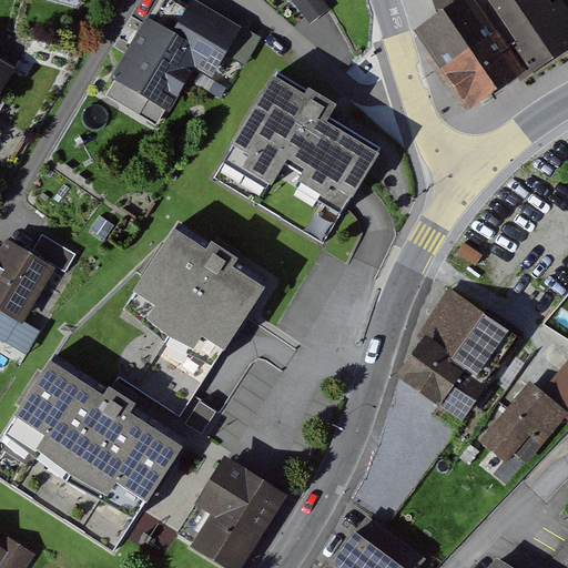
[(195,0),(164,0),(145,34),(203,67),(224,78),(250,30),(195,0)]
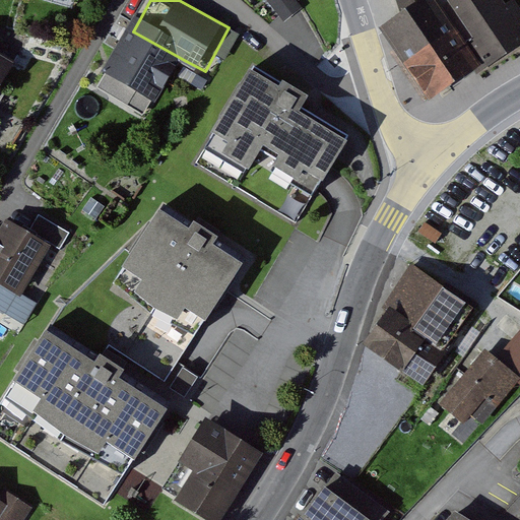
[(268,0),(281,21),(303,8),(298,0),(268,0)]
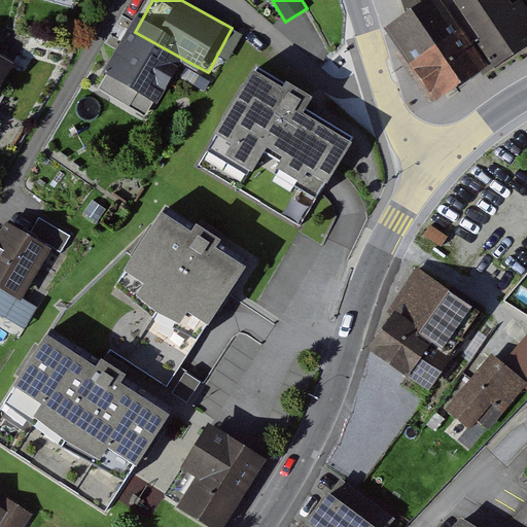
[(446,104),(500,69),(455,0),(438,0),(424,9),(396,28),(446,104)]
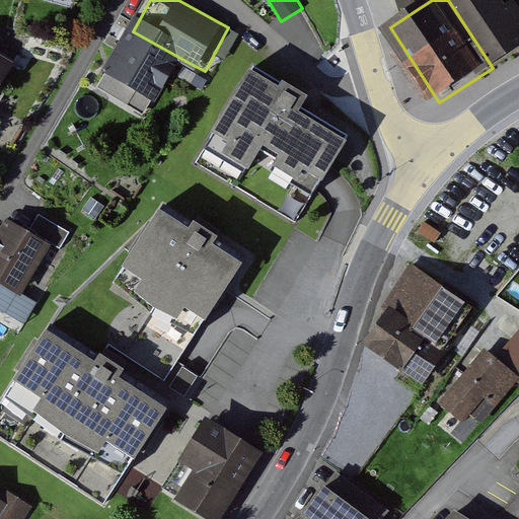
[(410,0),(418,9),(432,0),(410,0)]
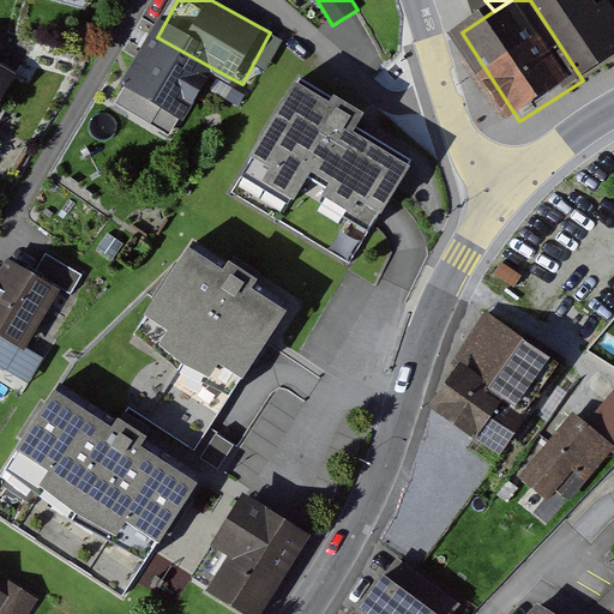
[(530,0),(583,80),(613,59),(613,2),(609,6),(605,0),(530,0)]
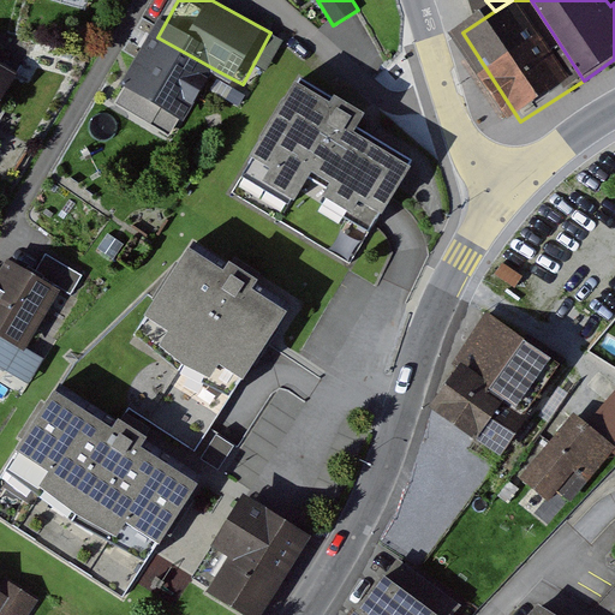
[(220,72),(157,37),(130,89),(192,124),(220,72)]
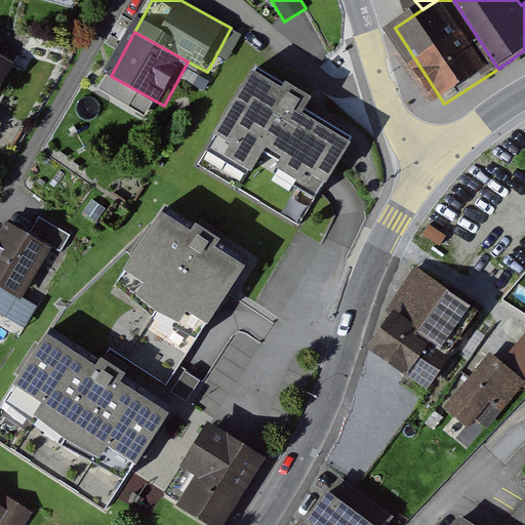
[(0,106),(26,62),(0,46),(0,106)]
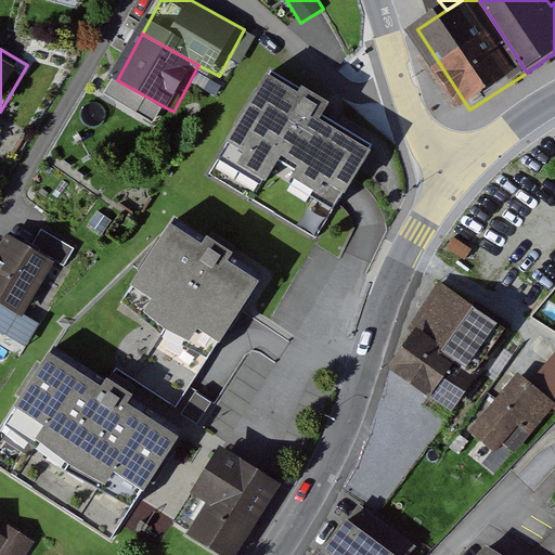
[(351,190),(377,145),(325,114),(332,103),(273,68),(231,139),(211,172),(322,237),(351,190)]
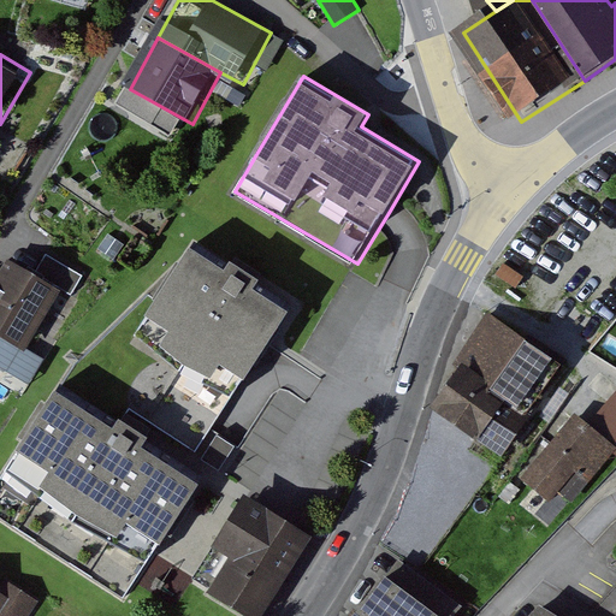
[(249,389),(302,309),(199,241),(146,320),(249,389)]
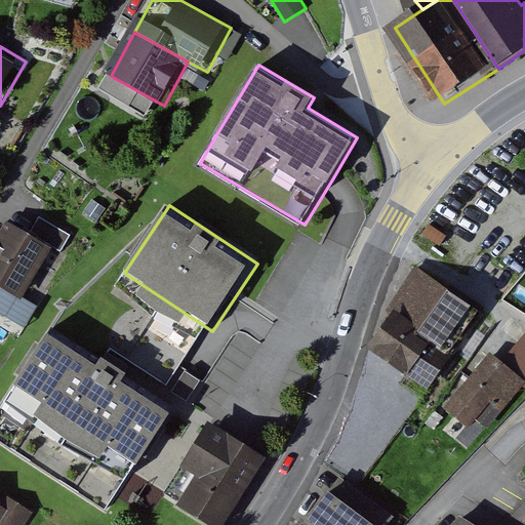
[(45,218),(37,234),(14,221),(2,244),(0,243),(0,280),(7,285),(0,298),(0,301),(16,311),(25,294),(35,299),(61,252),(65,254),(75,235),(45,218)]
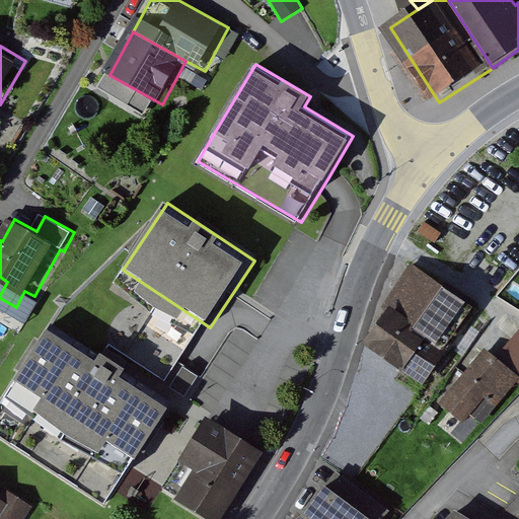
[(363,348),(392,367),(441,293),(405,270),(381,306),(388,310),(363,348)]
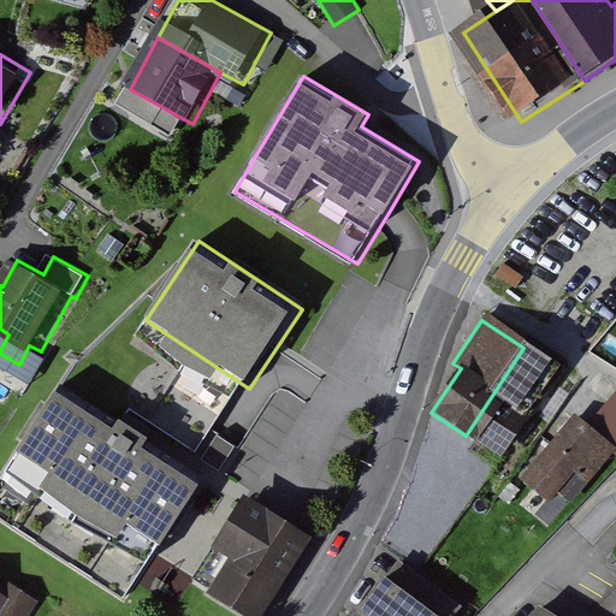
[(556,369),(523,348),(466,436),(497,457),(556,369)]
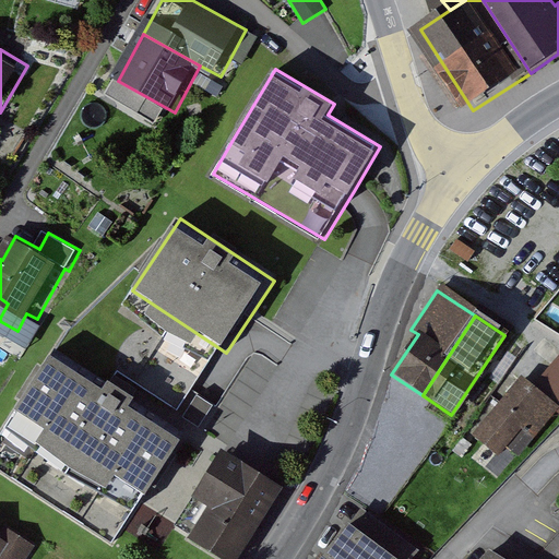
[(137,511),(187,431),(56,347),(4,427),(137,511)]
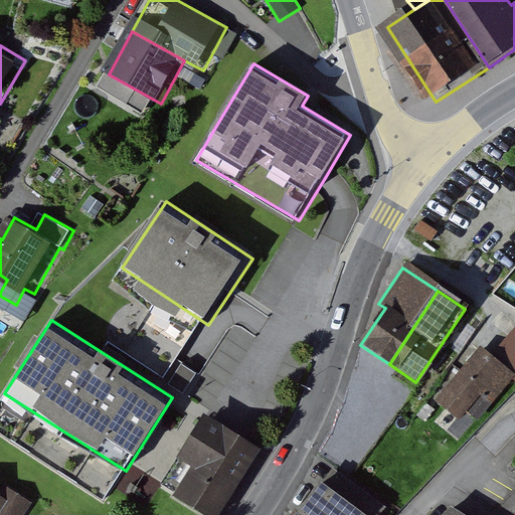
[(514,324),(487,356),(512,378),(514,381),(514,379),(514,324)]
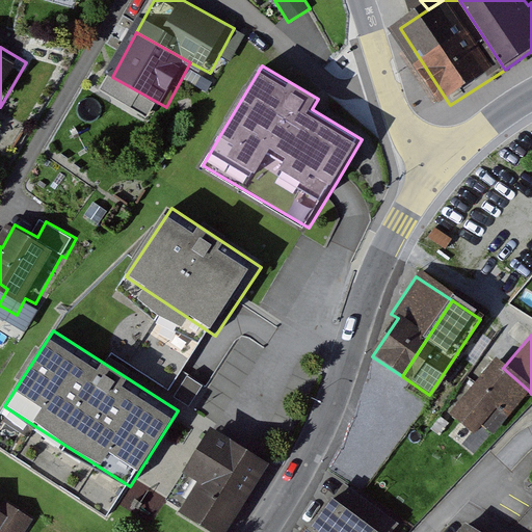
[(470,434),(479,424),(489,434),(529,391),(503,368),(494,360),(446,413),(470,434)]
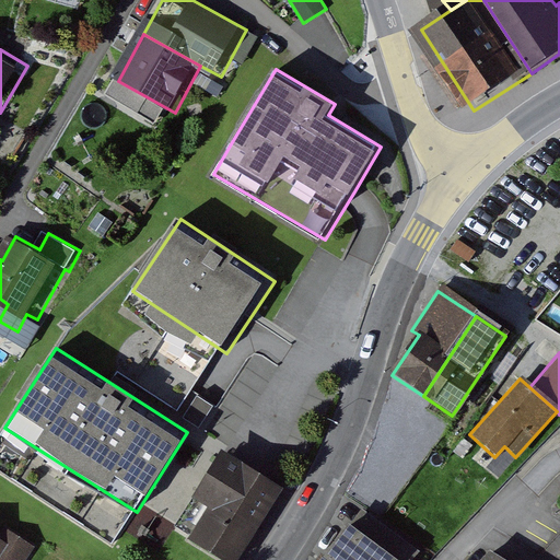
[(177,413),(205,427),(217,400),(190,387),(177,413)]
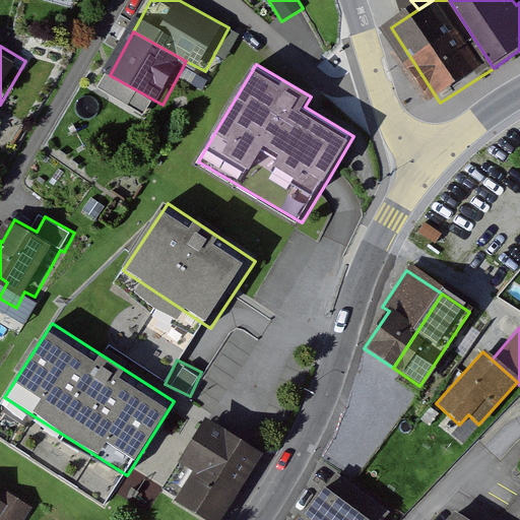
[(170,462),(179,467),(160,496),(198,519),(215,519),(257,454),(199,417),(170,462)]
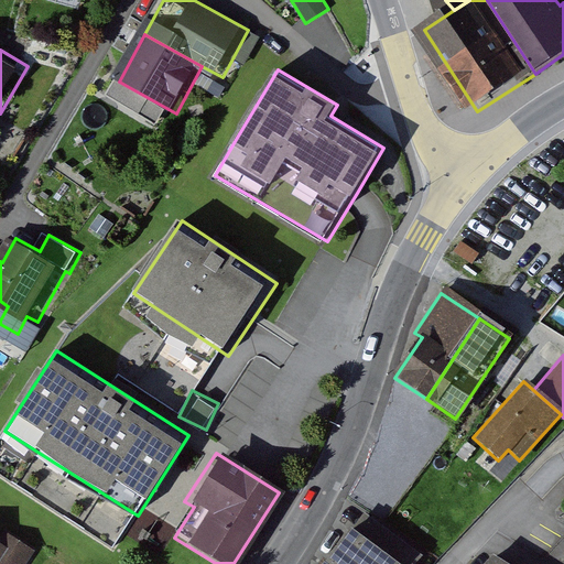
[(355,527),(332,559),(338,563),(404,563),(359,530),(355,527)]
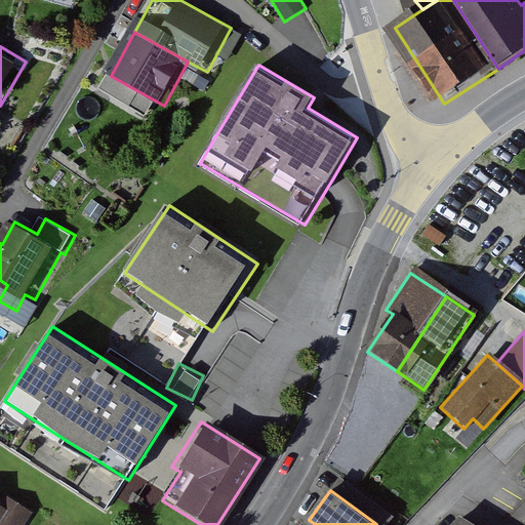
[(2,491),(0,494),(0,510),(4,514),(0,520),(0,524),(22,524),(32,511),(2,491)]
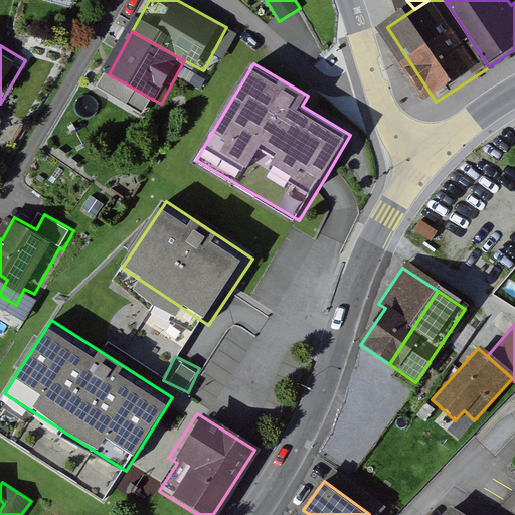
[(465,514),(451,506),(442,514),(465,514)]
